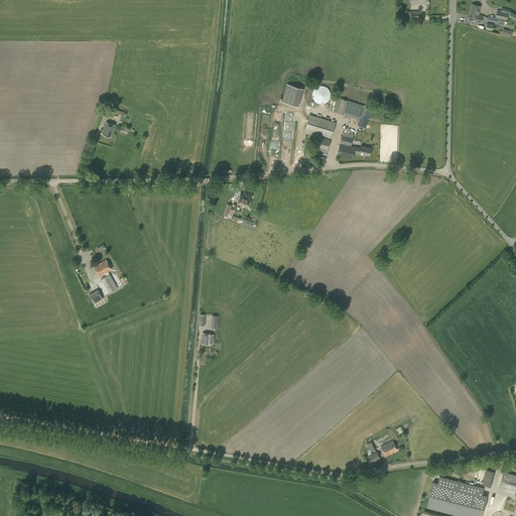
[(474,14),(478,15),(480,6),(472,4),(470,13),(469,15),(474,16),(474,14)]
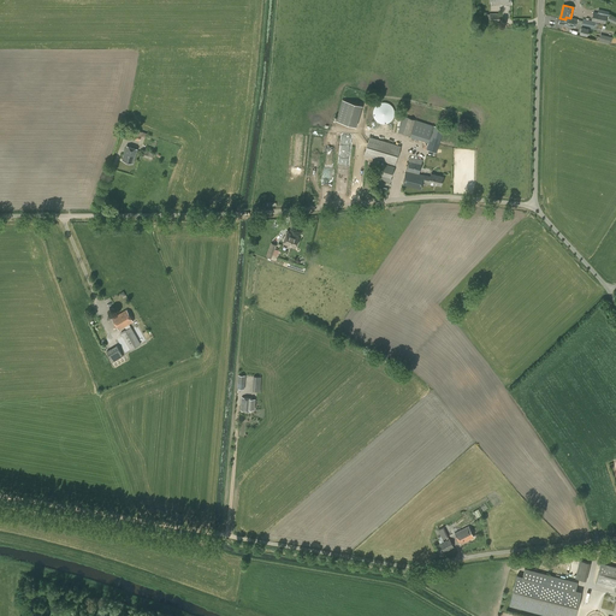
[(593,12),(592,21),(605,23),(606,15),(593,12)]
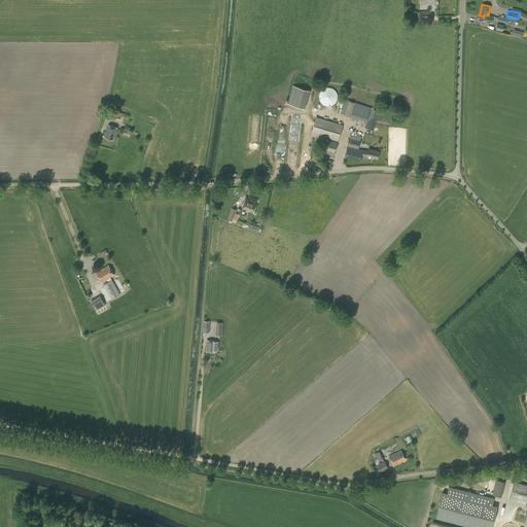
[(484,16),(479,15),(478,21),(488,23),(492,24),(493,16),(488,15),(484,14),(484,16)]
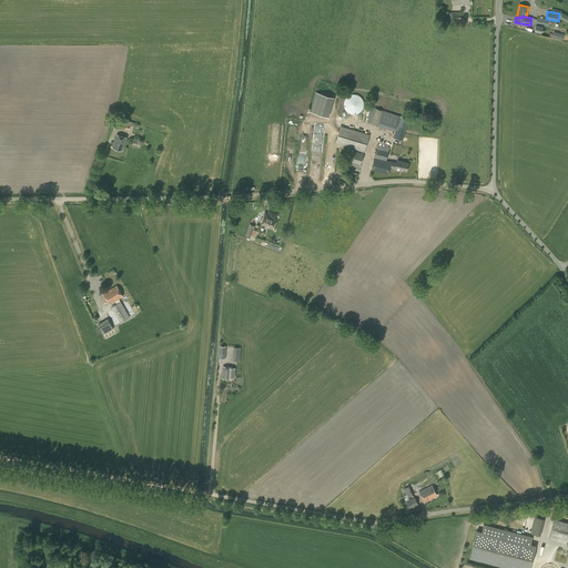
[(536,23),(547,26),(547,24),(557,27),(558,21),(538,17),(536,23)]
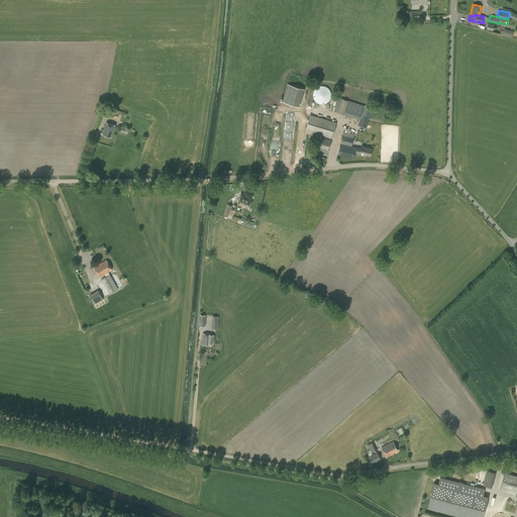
[(286,84),(281,102),(298,106),(303,88),(286,84)]
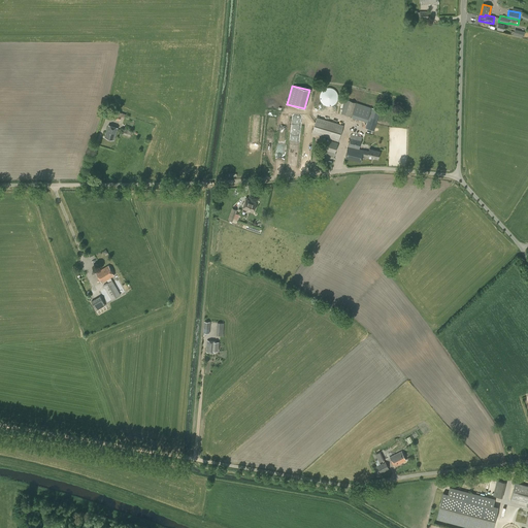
[(320,94),(320,97),(320,100),(321,102),(323,104),(326,105),(328,106),(331,106),(333,105),(335,103),(337,101),(338,98),(338,96),(337,93),(335,91),(333,89),(331,88),(328,88),(326,89),(323,90),(321,92),(320,94)]
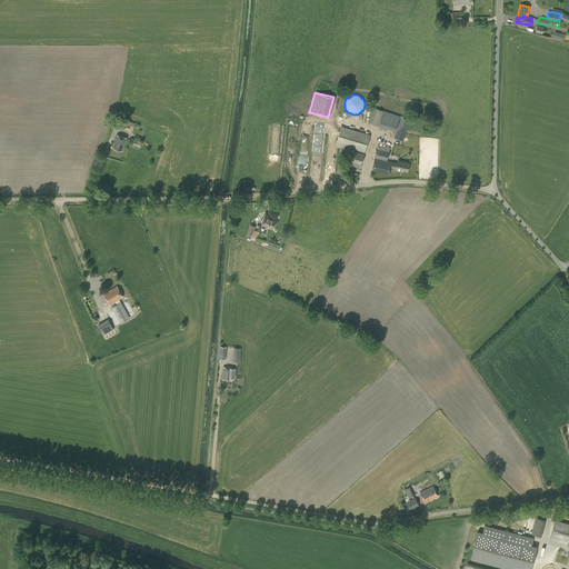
[(372,108),(368,122),(378,126),(383,111),(372,108)]
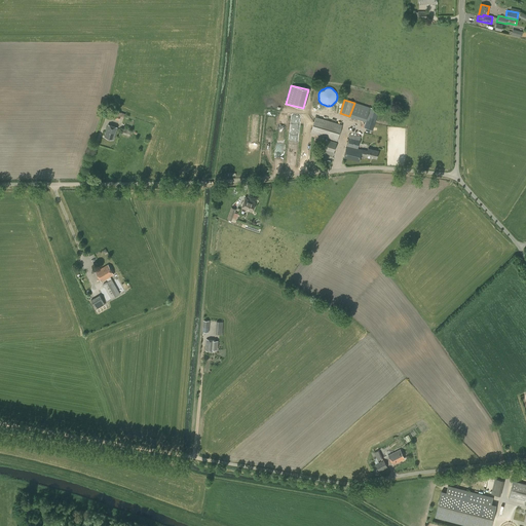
[(366,121),(370,107),(354,103),(350,116),(366,121)]
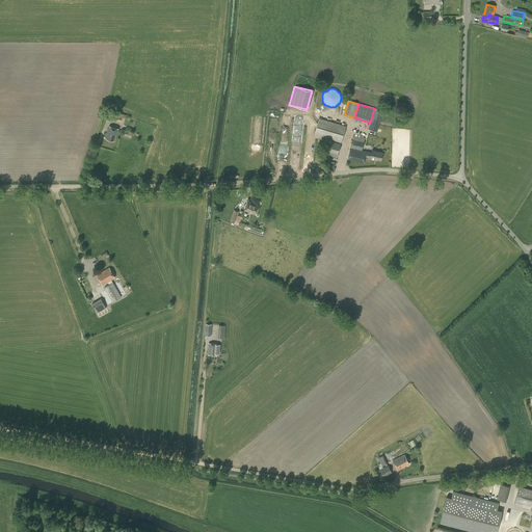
[(375,109),(368,129),(377,132),(383,112),(375,109)]
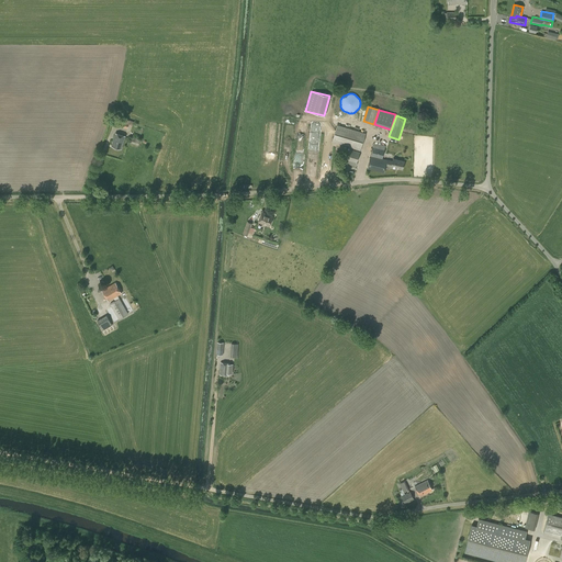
[(119,126),(127,128),(128,125),(133,126),(134,122),(124,119),(123,122),(120,121),(119,126)]
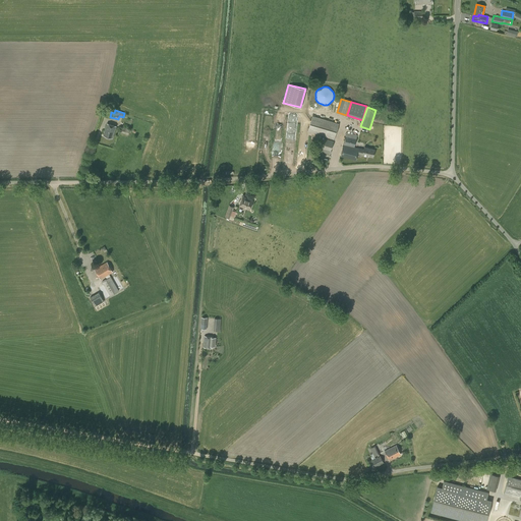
[(325,136),(333,139),(337,123),(312,116),(308,130),(326,135),(325,136)]
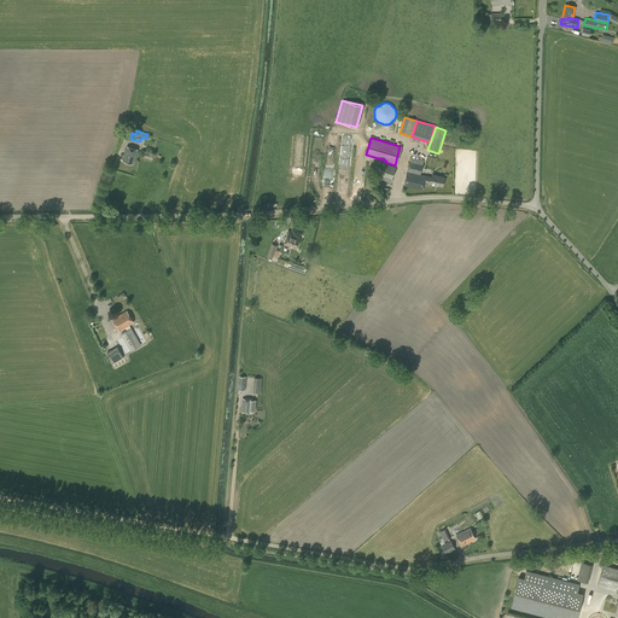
[(138,150),(127,146),(123,161),(133,164),(138,150)]
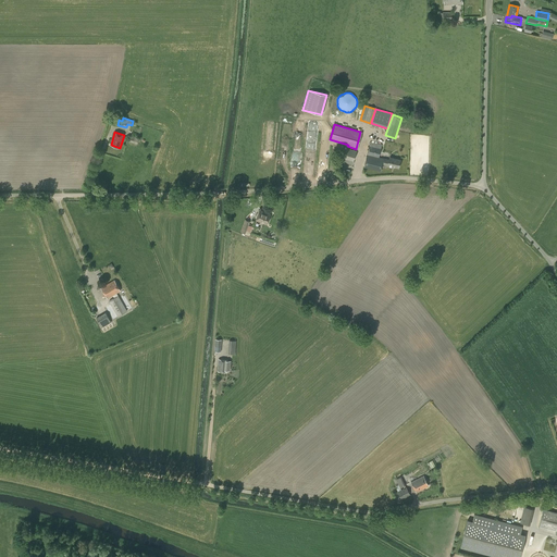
[(388,159),(384,158),(379,157),(382,145),(370,141),(363,168),(381,172),(382,164),(387,165),(387,166),(393,168),(393,166),(398,168),(400,160),(390,158),(388,159)]
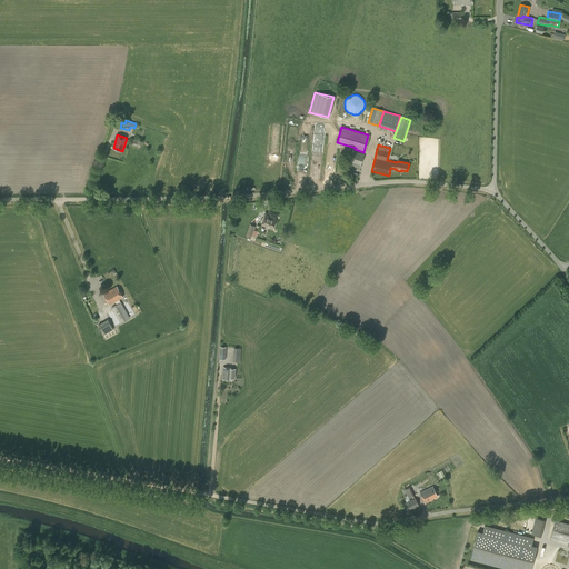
[(360,169),(365,155),(352,150),(348,165),(360,169)]
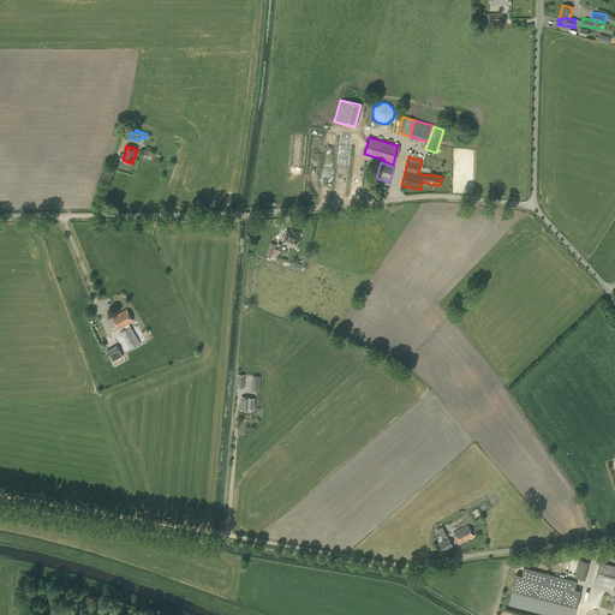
[(282,243),(294,248),(299,237),(287,233),(282,243)]
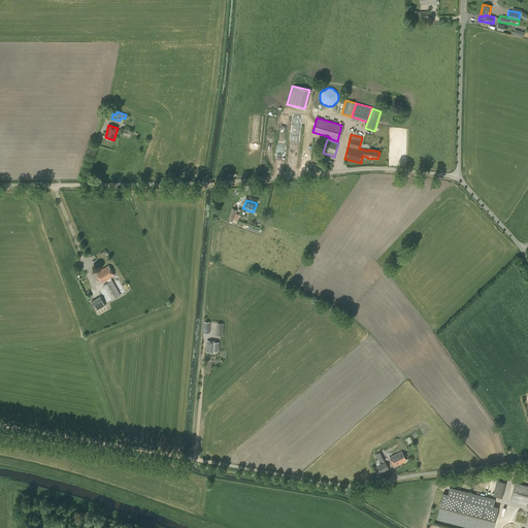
[(232,208),(228,220),(236,222),(237,220),(238,220),(239,215),(236,213),(237,210),(232,208)]
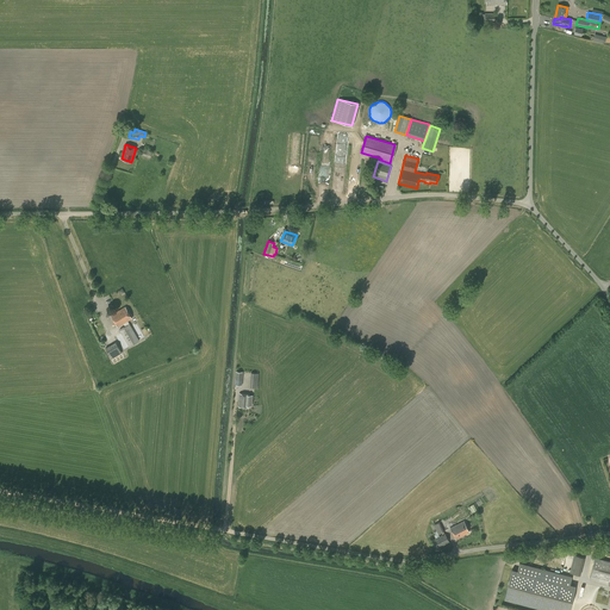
[(125,307),(111,316),(117,327),(132,318),(125,307)]
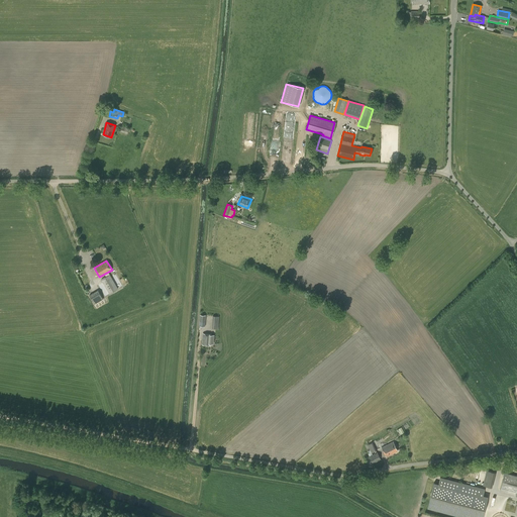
[(108,295),(109,294),(118,289),(122,286),(119,281),(114,283),(110,275),(101,280),(102,283),(101,283),(108,295)]
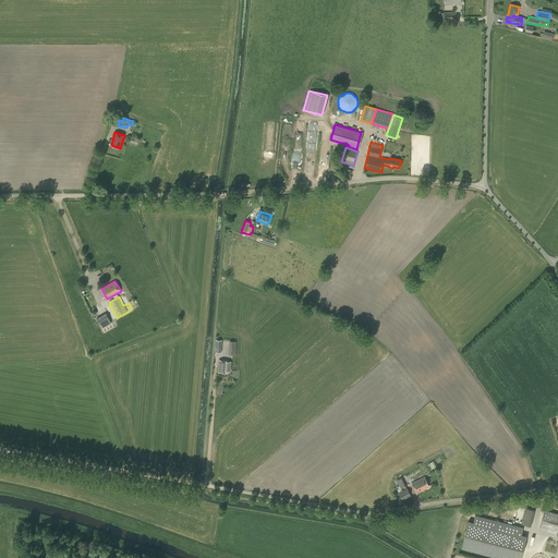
[(96,318),(101,328),(111,323),(106,313),(96,318)]
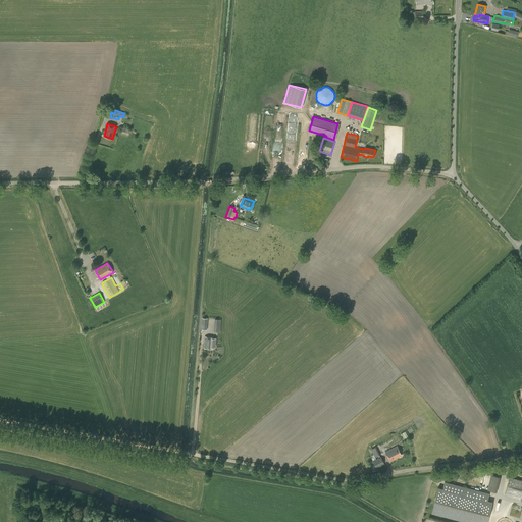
[(205,336),(204,348),(212,349),(213,337),(205,336)]
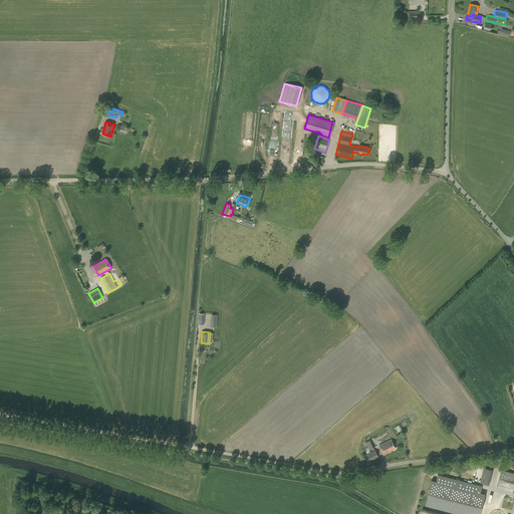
[(364,442),(368,451),(373,449),(369,440),(364,442)]
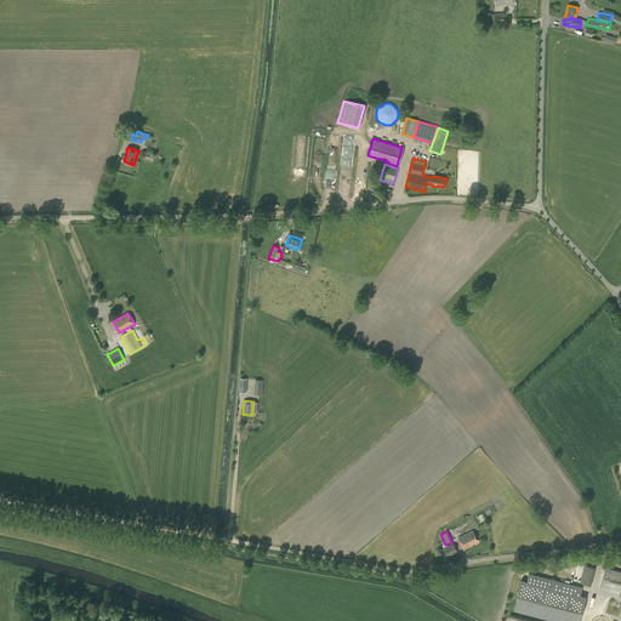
[(463,550),(478,542),(472,531),(459,537),(463,550)]
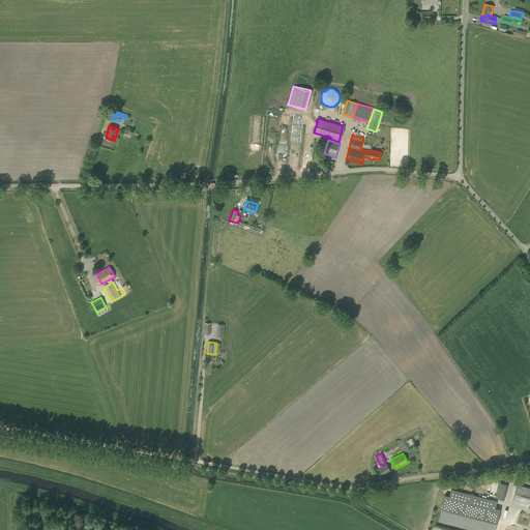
[(378,468),(382,475),(390,471),(386,464),(378,468)]
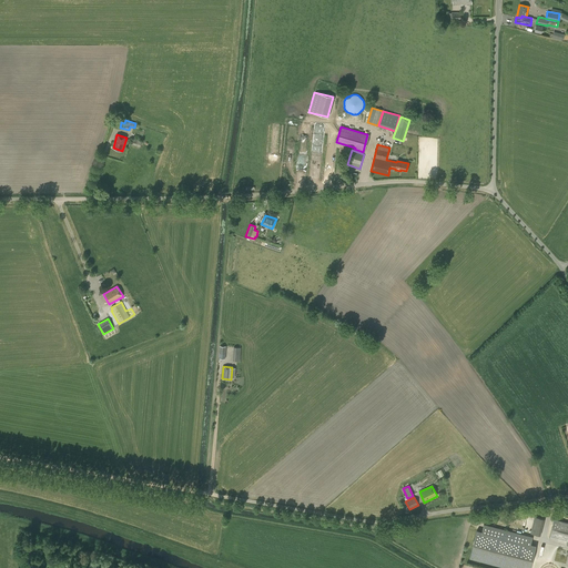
[(545,519),(535,517),(530,534),(540,536),(545,519)]
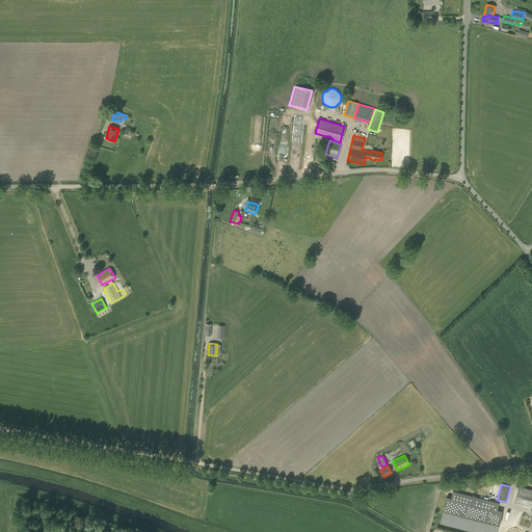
[(531,489),(522,487),(519,486),(514,503),(531,507),(531,489)]
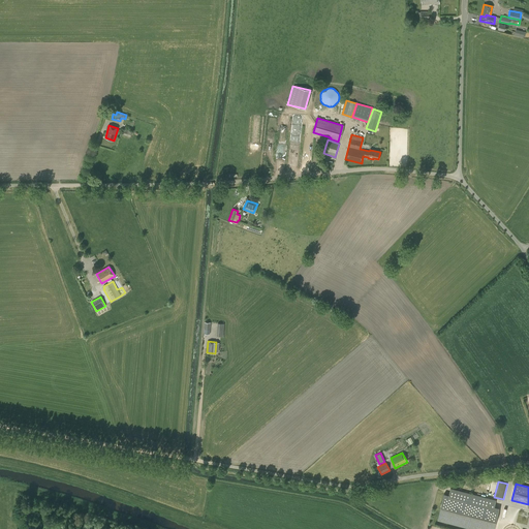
[(437,520),(472,528),(493,528),(498,508),(494,507),(495,500),(449,489),(448,495),(443,494),(437,520)]
